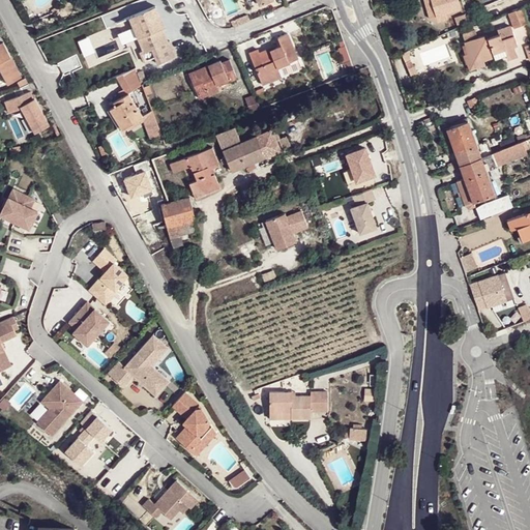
[(457,0),(425,0),(432,20),(437,23),(448,19),(446,13),(460,9),(457,0)]
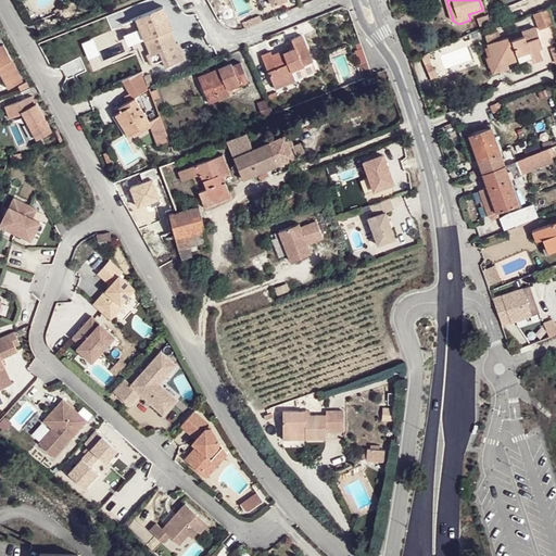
[(164,7),(136,19),(151,54),(148,55),(151,64),(163,60),(166,66),(186,59),(179,42),(177,43),(171,29),(173,29),(169,21),(164,7)]
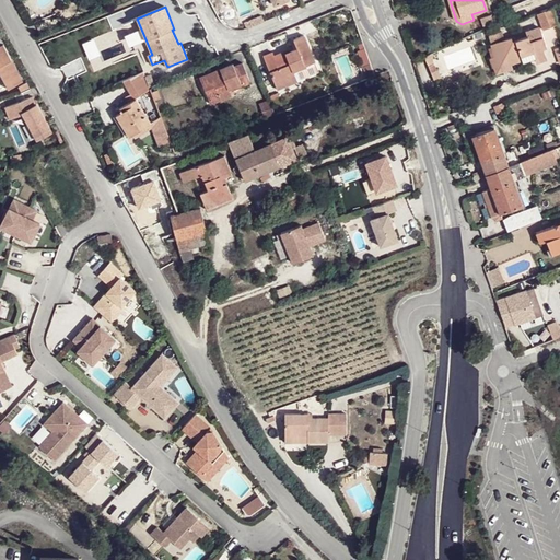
[(553,8),(540,12),(547,27),(558,23),(553,8)]
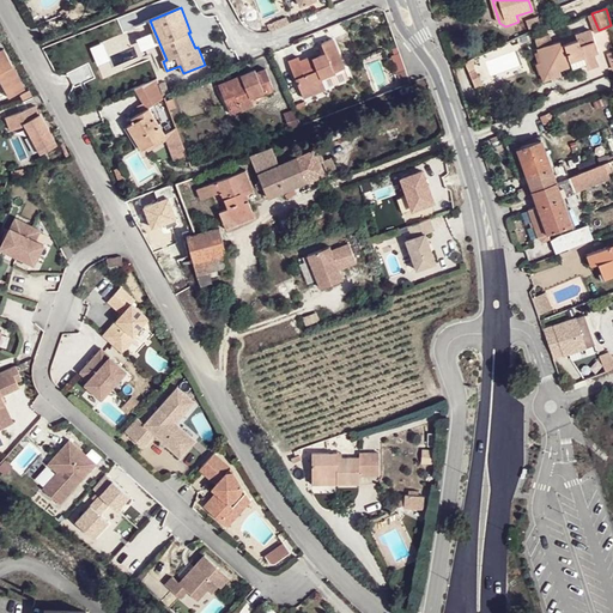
[(530,31),(541,26),(539,17),(528,22),(530,31)]
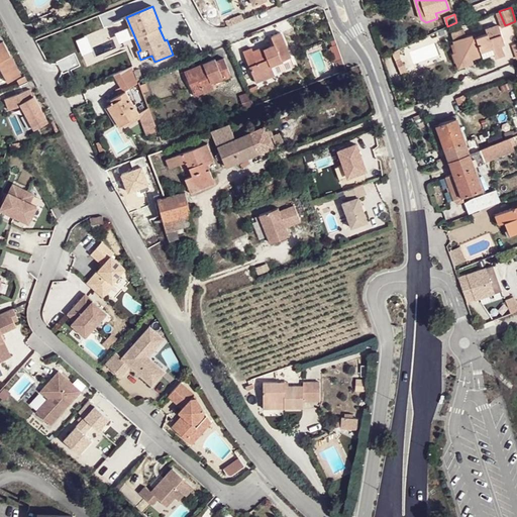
[(140,50),(126,17),(121,19),(135,53),(137,52),(140,50)]
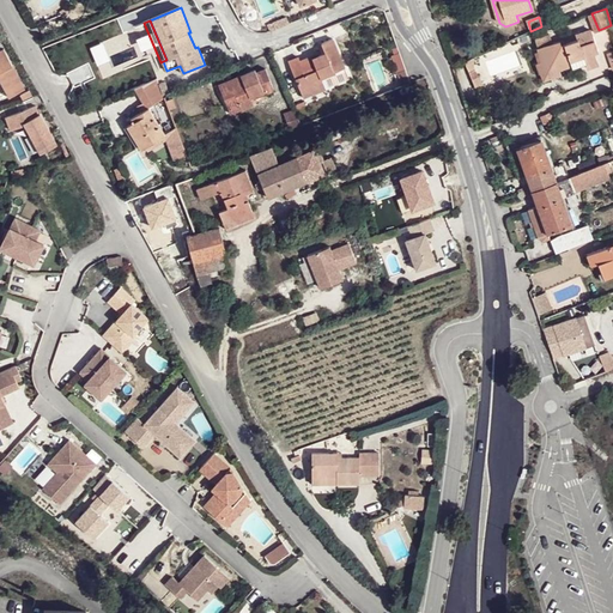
[(530,31),(528,32),(530,40),(542,32),(541,26),(530,31)]
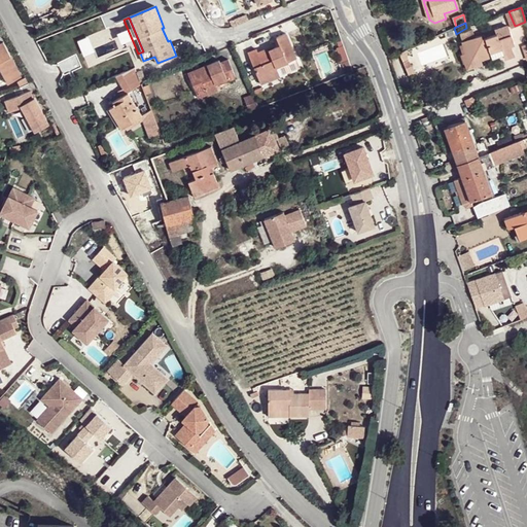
[(482,35),(464,41),(471,62),(492,55),(493,58),(494,60),(504,56),(505,60),(516,56),(512,46),(515,45),(507,25),(495,30),(497,33),(483,39),(482,35)]
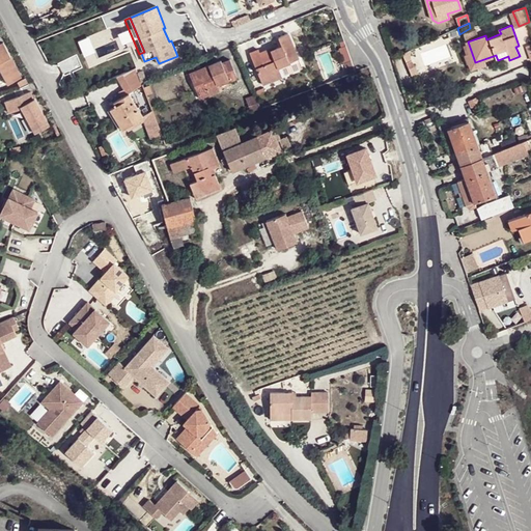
[(250,53),(263,85),(282,77),(278,67),(299,59),(288,34),(279,38),(282,47),(261,56),(259,50),(250,53)]
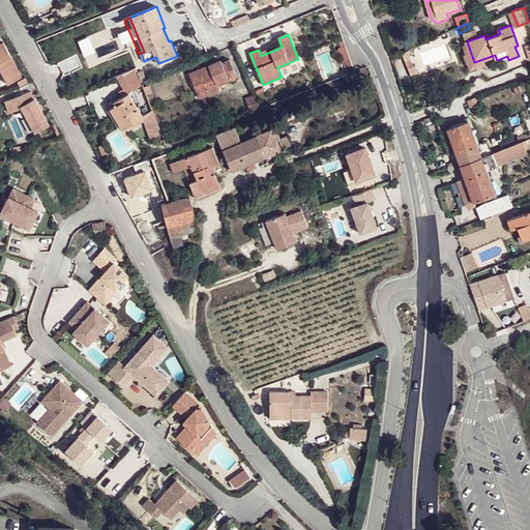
[(24,77),(3,41),(0,42),(0,69),(8,85),(24,77)]
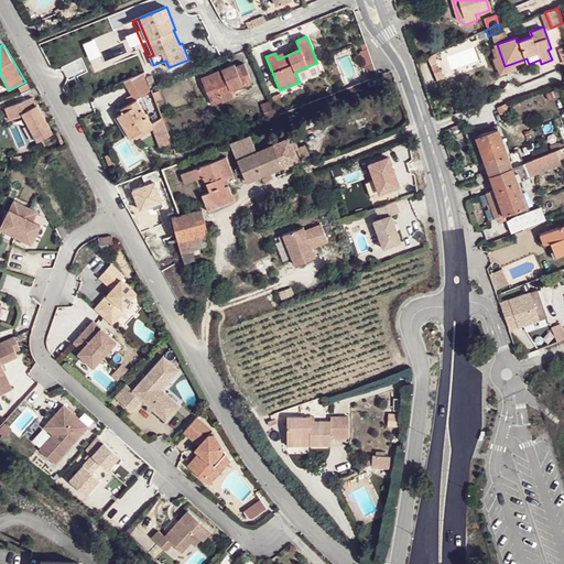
[(505,66),(497,44),(495,45),(498,56),(494,58),(499,76),(517,69),(516,66),(528,62),(527,58),(505,66)]
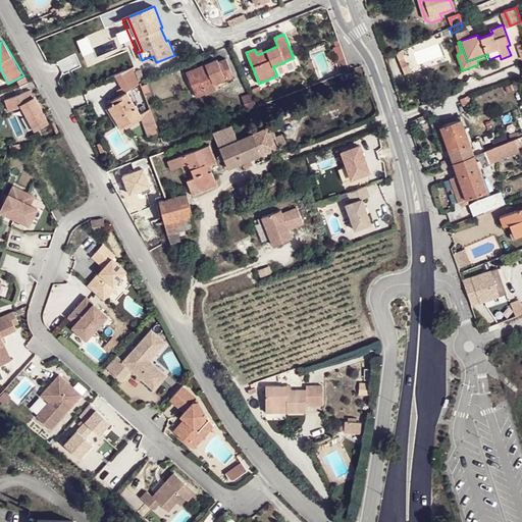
[(346,59),(341,45),(332,48),(338,62),(346,59)]
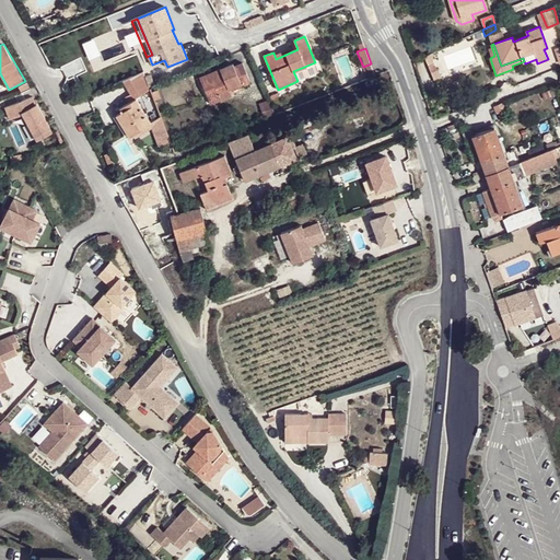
[(200,78),(208,96),(218,92),(220,100),(232,95),(231,92),(229,88),(241,83),(242,86),(251,82),(243,62),(234,67),(233,63),(200,78)]
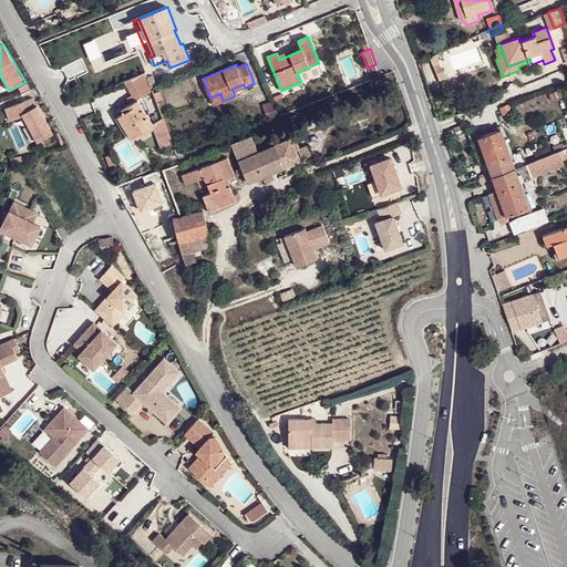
[(153,93),(151,88),(145,73),(122,83),(131,96),(134,102),(130,104),(117,112),(120,115),(117,116),(131,137),(134,136),(153,125),(138,101),(153,93)]
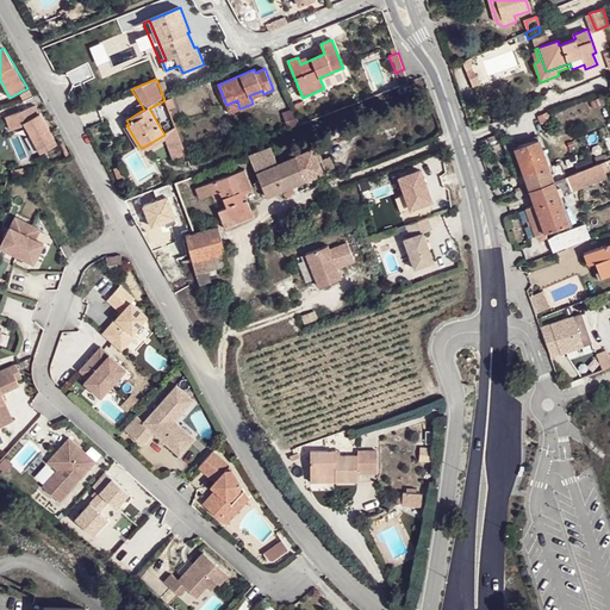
[(324,88),(303,98),(305,104),(328,95),(324,88)]
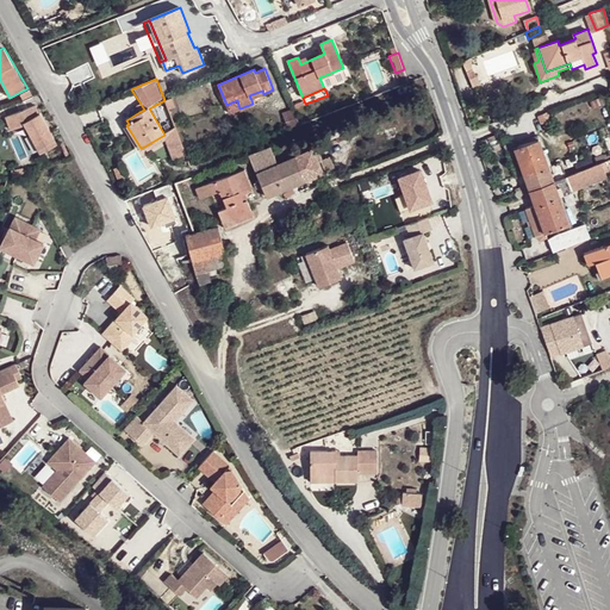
[(78,98),(72,100),(76,109),(82,105),(78,98)]
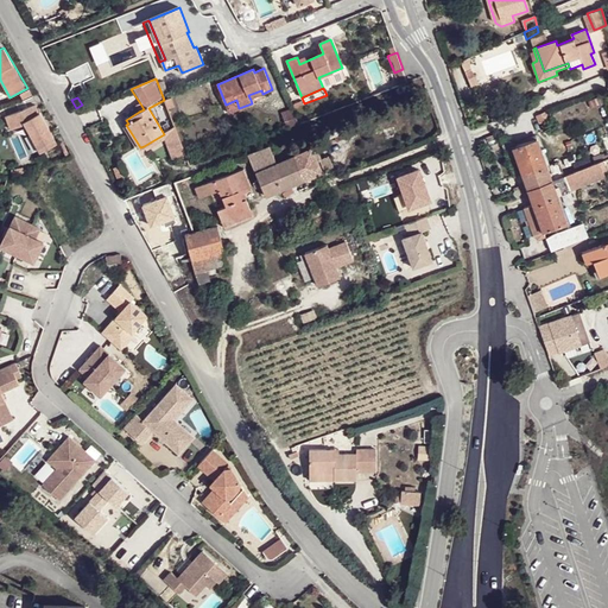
[(236,100),(226,105),(229,113),(239,108),(236,100)]
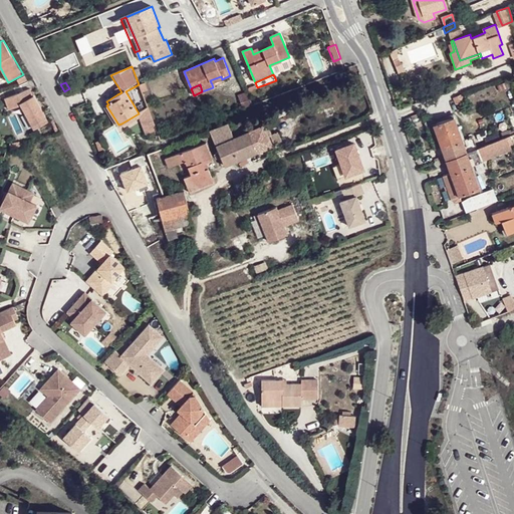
[(49,119),(31,87),(4,97),(9,109),(22,104),(34,127),(49,119)]
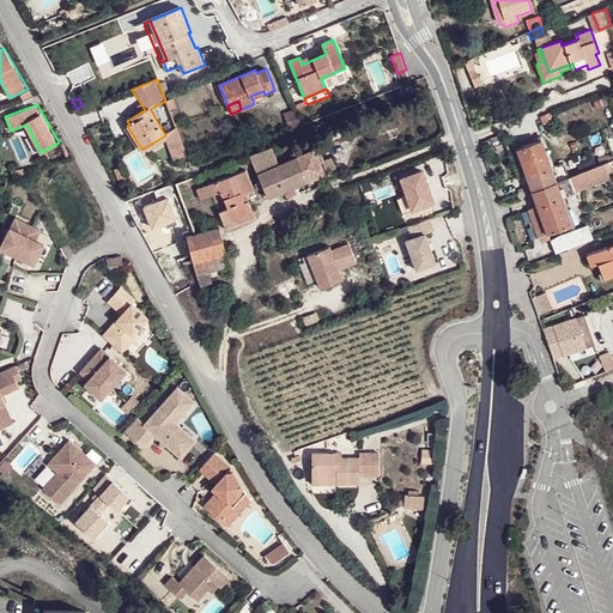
[(290,129),(301,125),(295,110),(283,114),(290,129)]
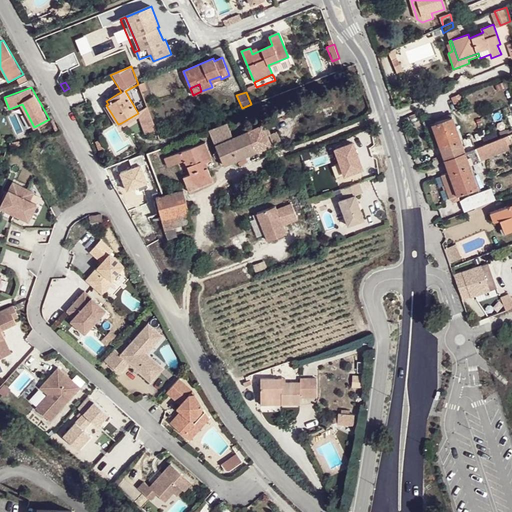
[(459,95),(452,98),(454,104),(461,101),(459,95)]
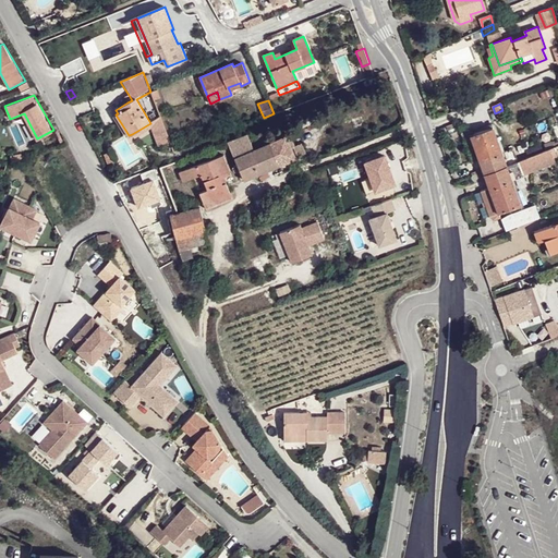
[(323,114),(301,122),(303,128),(324,120),(323,114)]
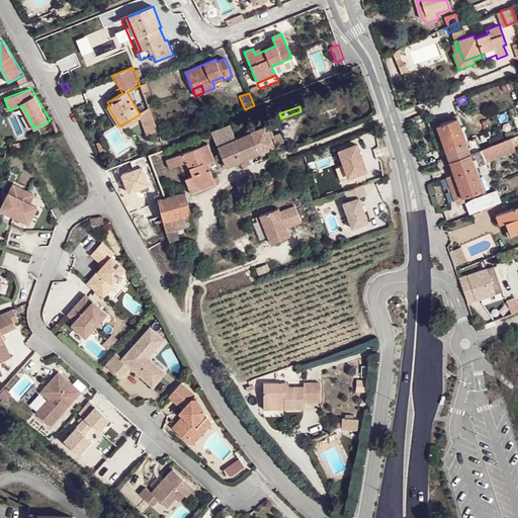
[(140,114),(122,124),(124,127),(142,117),(140,114)]
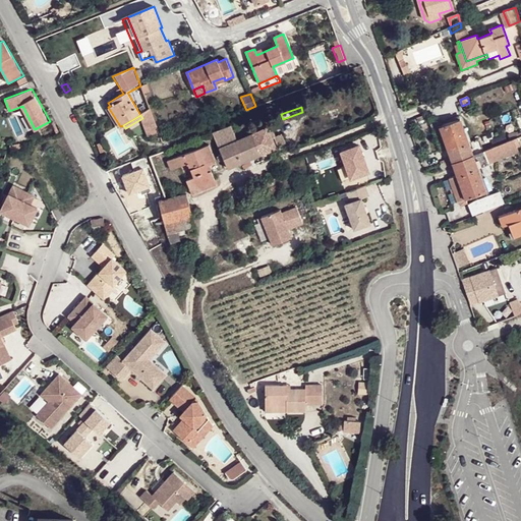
[(453,162),(483,150),(478,138),(469,141),(460,118),(443,125),(441,120),(438,121),(430,124),(432,129),(440,126),(451,158),(444,160),(446,164),(447,165),(453,163),(453,162)]
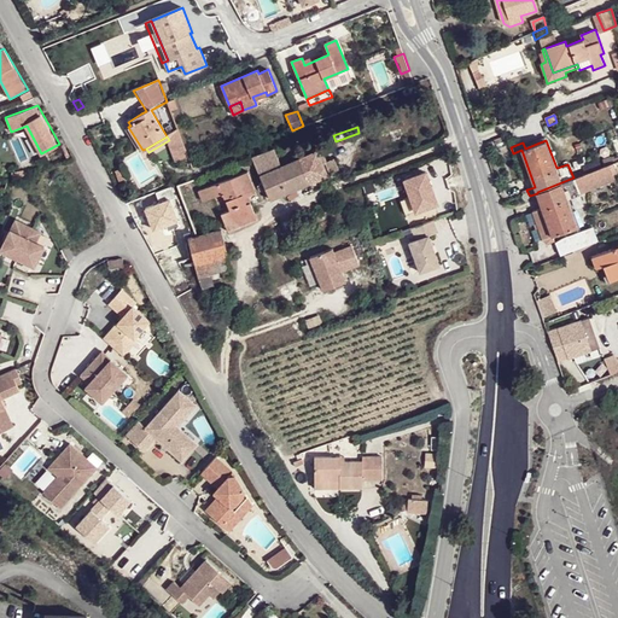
[(270,199),(310,182),(299,158),(285,164),(277,147),(252,156),(270,199)]
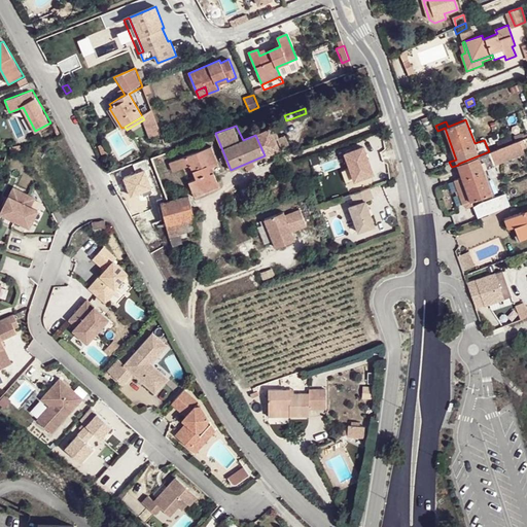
[(274,127),(270,129),(274,140),(277,139),(278,138),(274,127)]
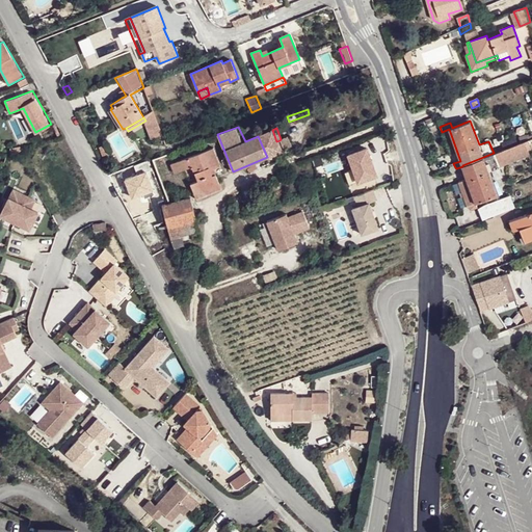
[(258,136),(267,157),(282,151),(276,141),(272,130),(258,136)]
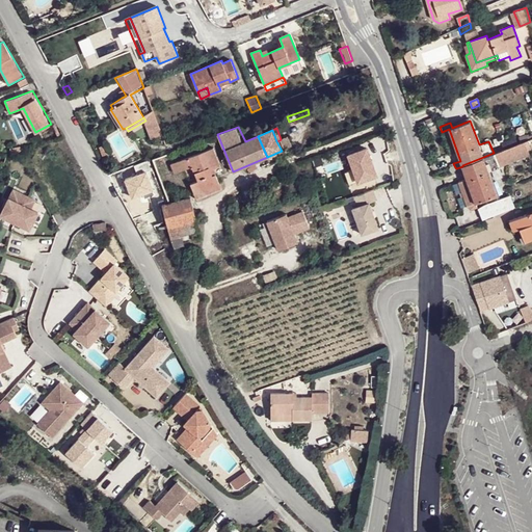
[(292,145),(288,136),(281,139),(280,140),(284,150),(292,145)]
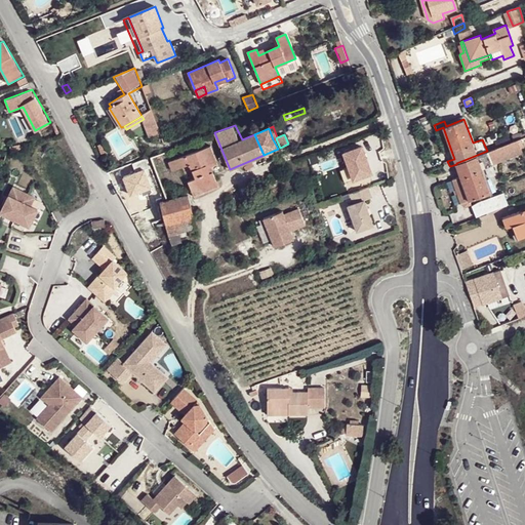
[(522,153),(518,139),(487,151),(456,163),(456,164),(461,175),(470,199),(490,192),(482,169),(493,165),(492,164),(522,153)]
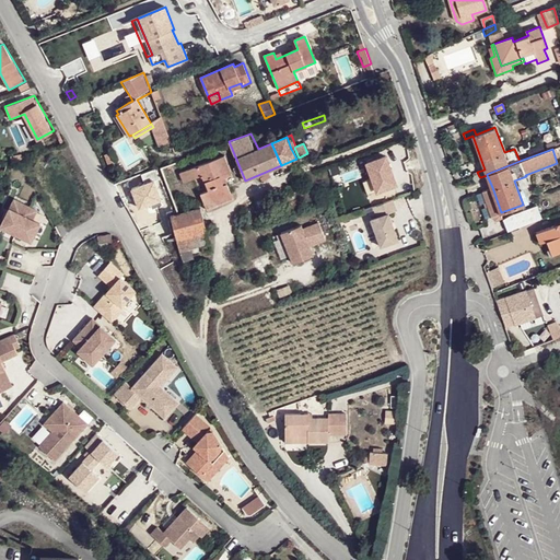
[(224,156),(221,158),(228,176),(232,175),(224,156)]
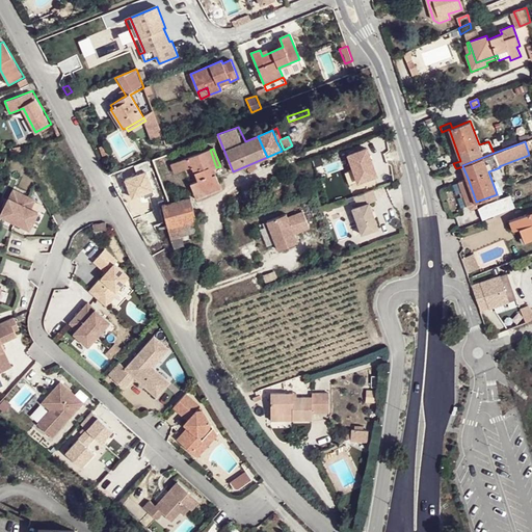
[(190,185),(195,195),(220,186),(216,175),(212,177),(210,170),(213,168),(216,167),(210,150),(170,164),(174,174),(191,167),(197,182),(190,185)]
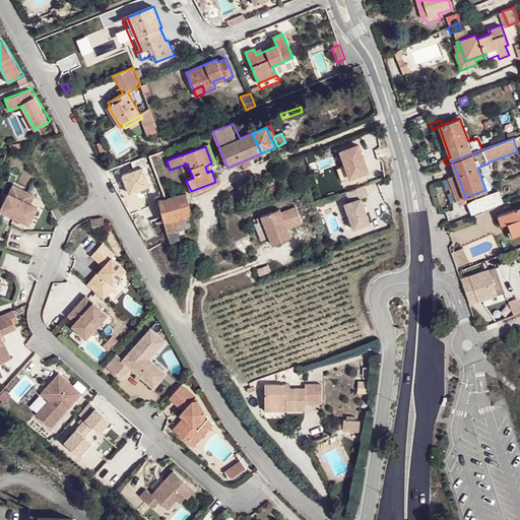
[(467,201),(465,197),(457,174),(448,178),(456,200),(460,204),(467,201)]
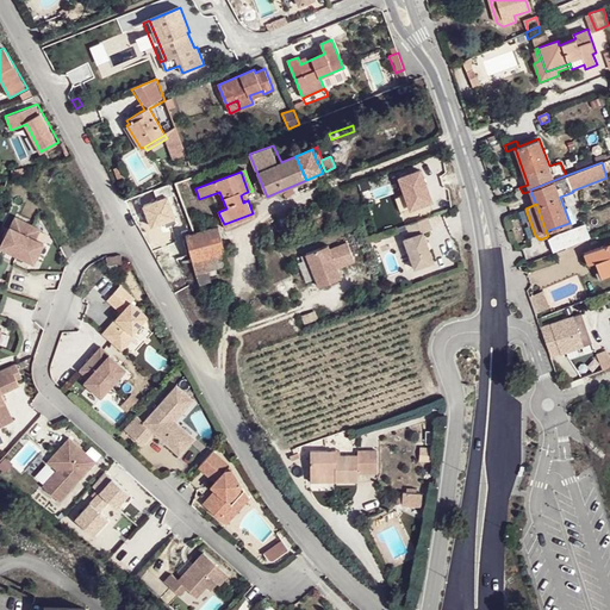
[(253,213),(224,224),(225,228),(254,217),(253,213)]
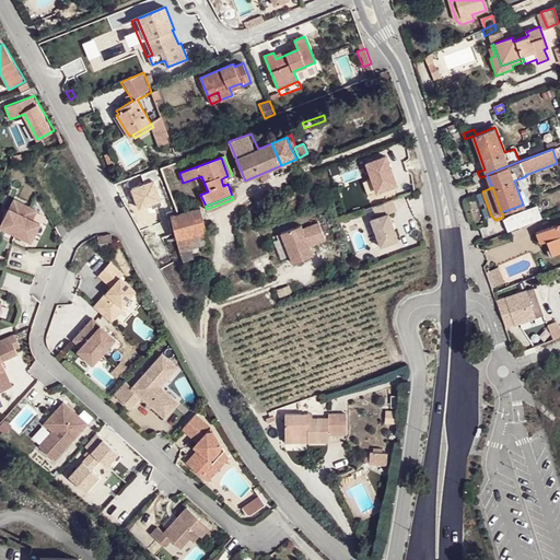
[(396,206),(393,196),(372,202),(376,213),(370,216),(380,244),(397,236),(388,209),(396,206)]
